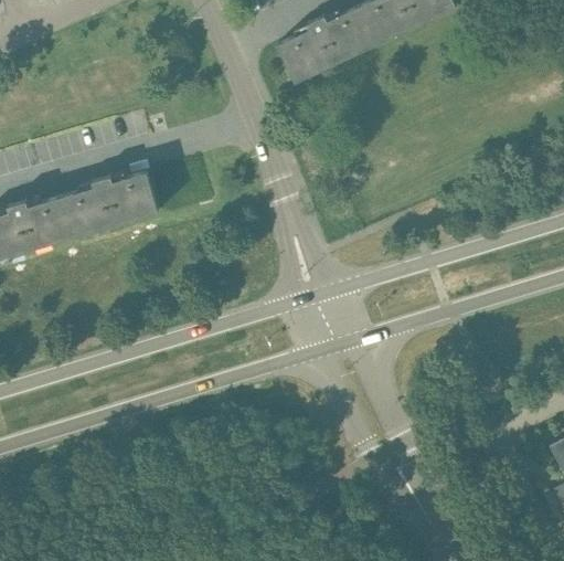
[(374,0),(358,8),(375,45),(456,8),(451,0),(374,0)]
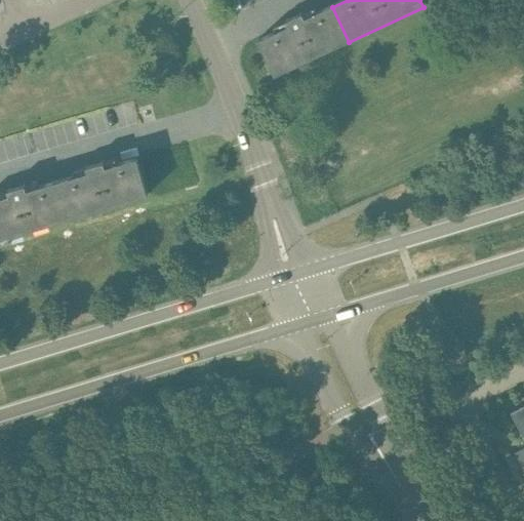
[(287,29),(257,42),(274,78),(349,42),(332,7),(304,21),(301,16),(285,24),(287,29)]
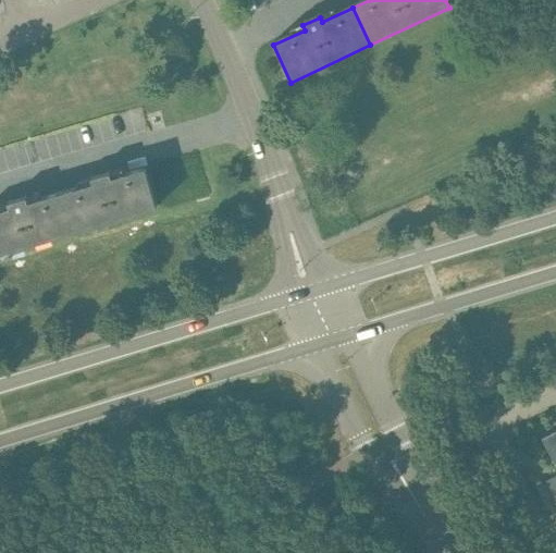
[(60,195),(71,235),(156,210),(144,171),(111,181),(109,175),(90,181),(93,186),(60,195)]
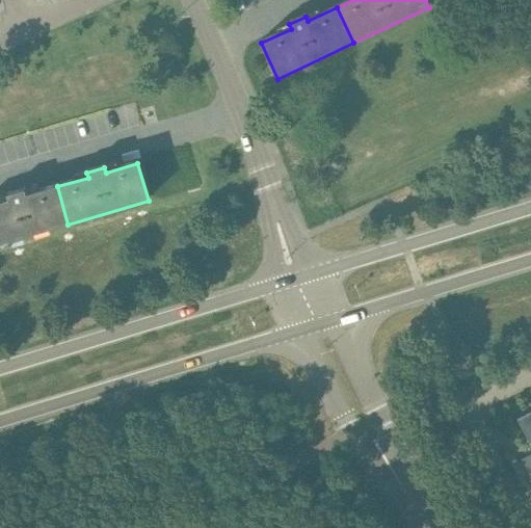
[(8,201),(0,203),(0,243),(68,225),(57,186),(26,195),(25,190),(7,195),(8,201)]
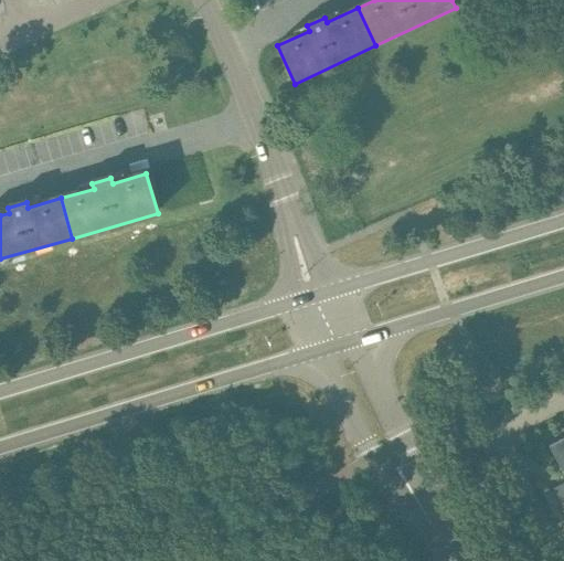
[(563,440),(549,448),(563,478),(563,477),(563,440)]
